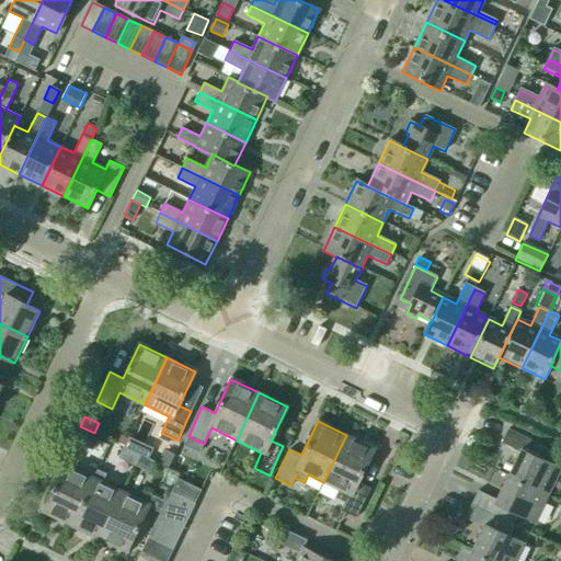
[(519,453),(508,476),(550,496),(560,472),(560,468),(537,457),(542,445),(508,428),(502,443),(519,453)]
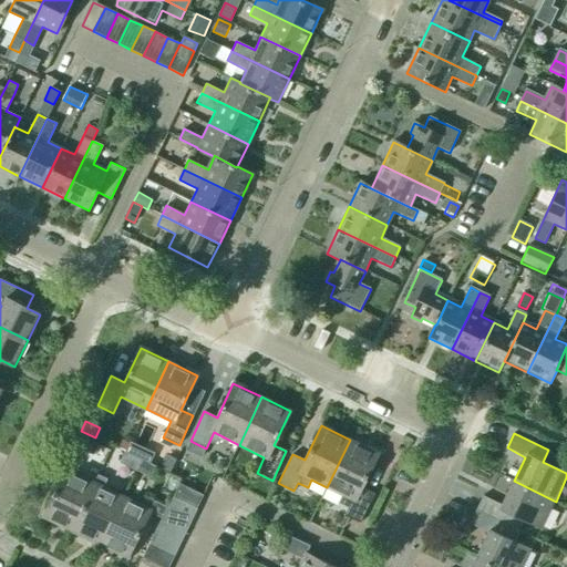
[(99,444),(82,436),(76,447),(93,455),(99,444)]
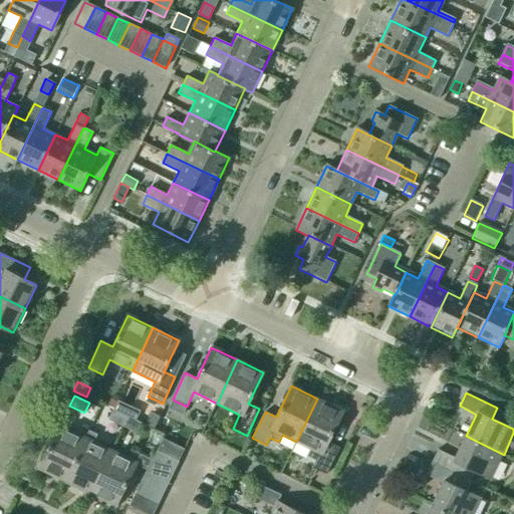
[(343,412),(317,399),(296,442),(310,449),(306,457),(315,461),(312,468),(327,474),(339,448),(328,443),(343,412)]
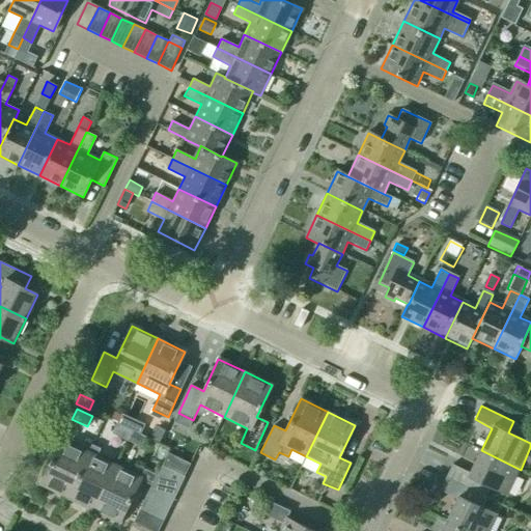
[(120,415),(117,423),(132,429),(141,435),(143,431),(124,422),(127,418),(120,415)]
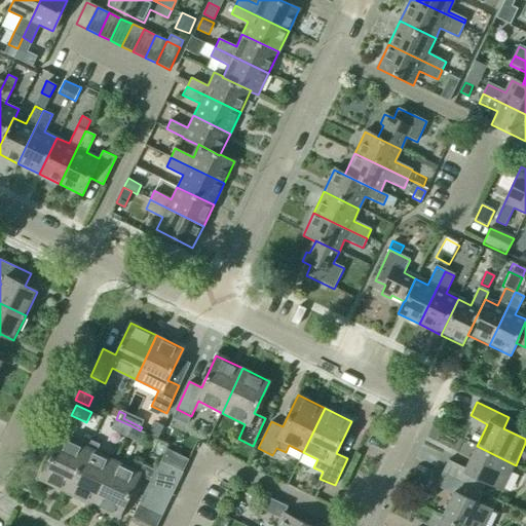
[(130,425),(116,419),(111,429),(125,437),(130,425)]
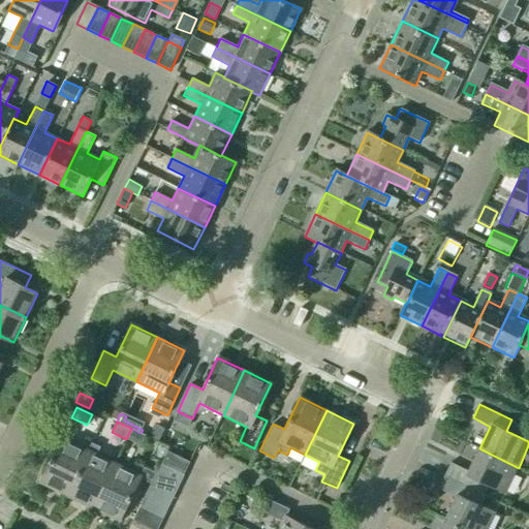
[(156,425),(151,437),(152,438),(158,441),(164,429),(156,425)]
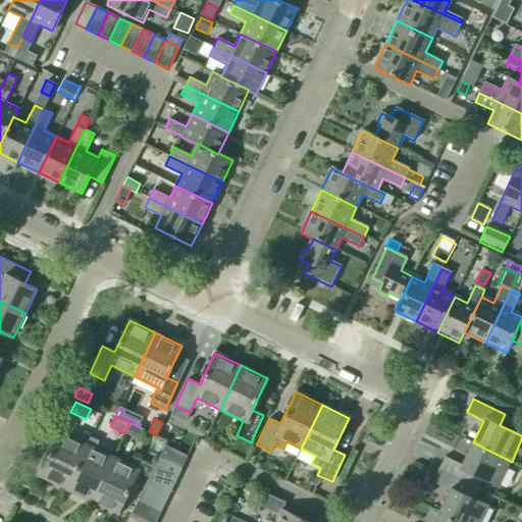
[(149,431),(139,427),(129,422),(124,433),(145,442),(150,432),(149,431)]
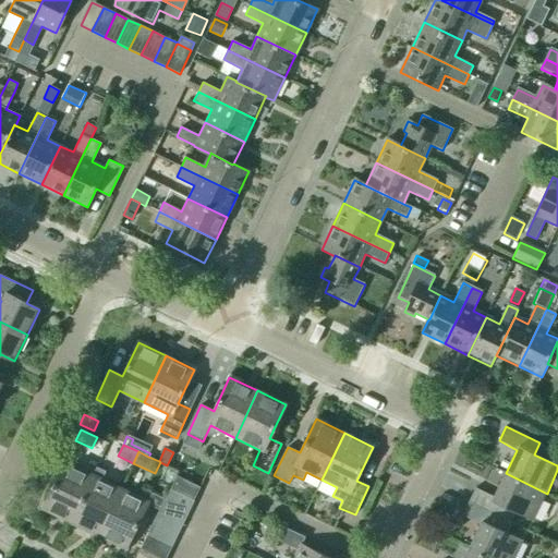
[(93,475),(74,465),(77,459),(68,455),(64,461),(41,509),(70,522),(93,475)]
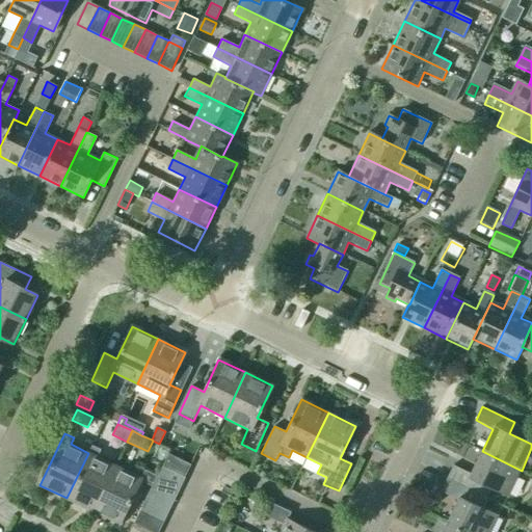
[(91,446),(88,453),(67,498),(94,510),(115,466),(98,457),(101,450),(91,446)]
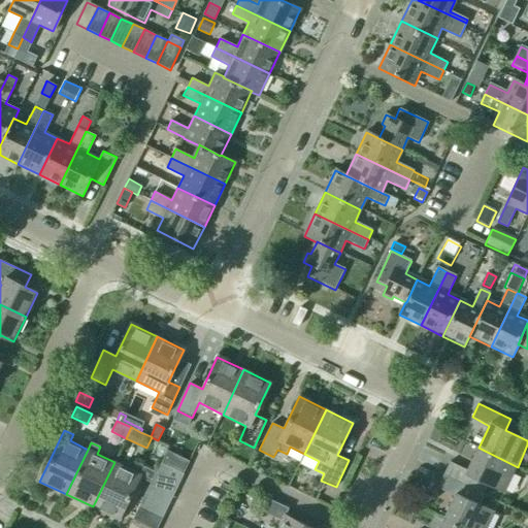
[(450,462),(443,475),(483,494),(488,484),(505,492),(518,467),(479,448),(467,470),(450,462)]
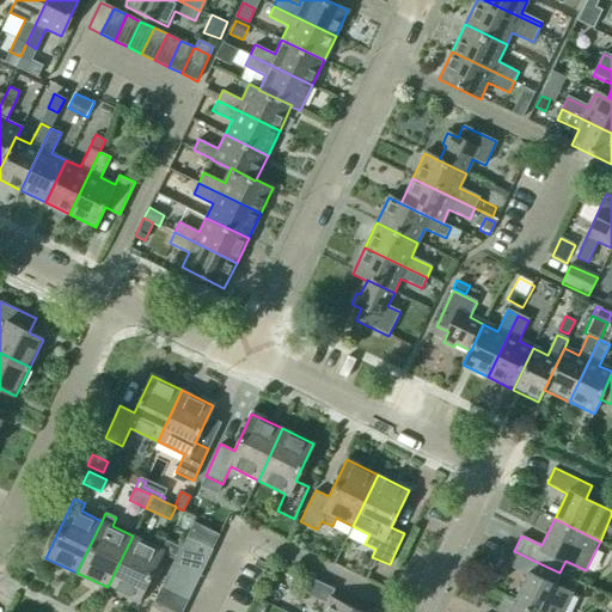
[(187,537),(196,542),(203,526),(194,522),(187,537)]
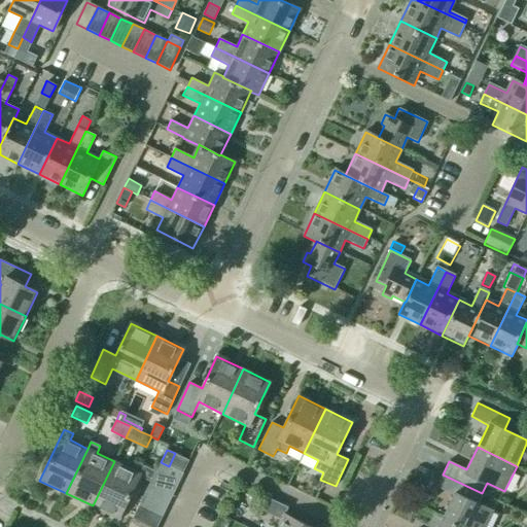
[(154,473),(155,472),(136,463),(133,469),(114,461),(93,505),(119,519),(139,478),(150,483),(154,473)]
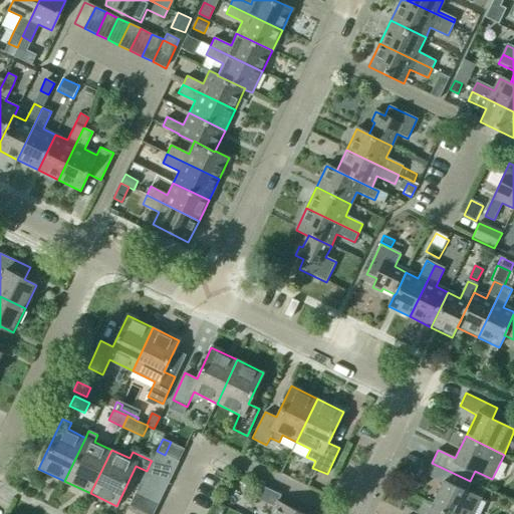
[(157,451),(152,461),(151,462),(174,472),(179,462),(157,451)]
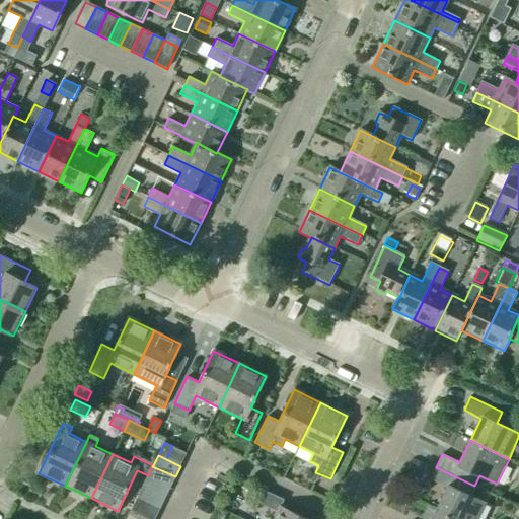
[(152,466),(148,475),(147,476),(170,488),(175,476),(152,466)]
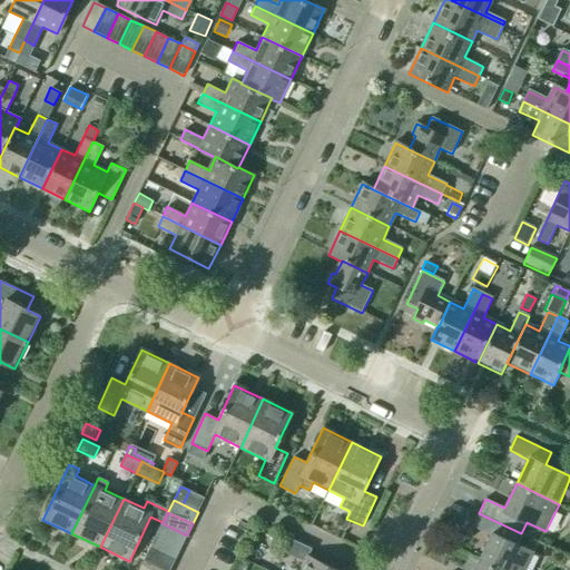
[(521,533),(479,513),(472,527),(491,537),(479,560),(499,569),(526,569),(534,553),(519,546),(523,534),(521,533)]
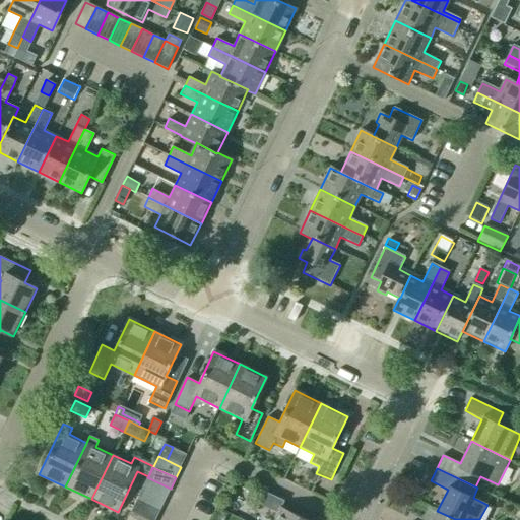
[(147,477),(142,489),(165,500),(171,489),(147,477)]
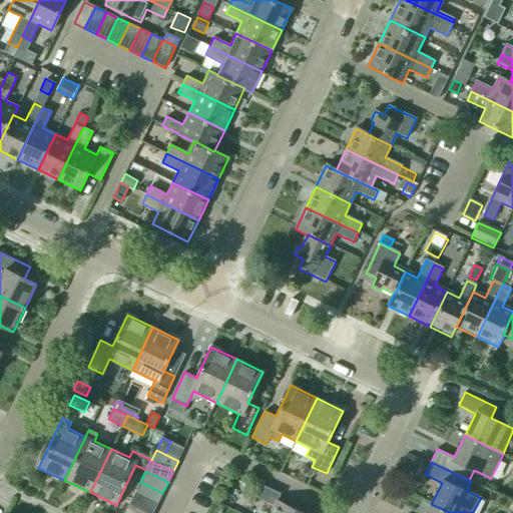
[(162,493),(140,482),(134,493),(157,504),(162,493)]
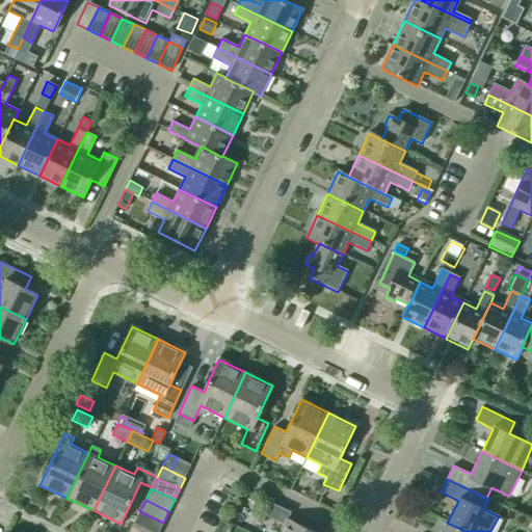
[(285,524),(280,531),(313,531),(287,520),(291,512),(271,503),(265,514),(285,524)]
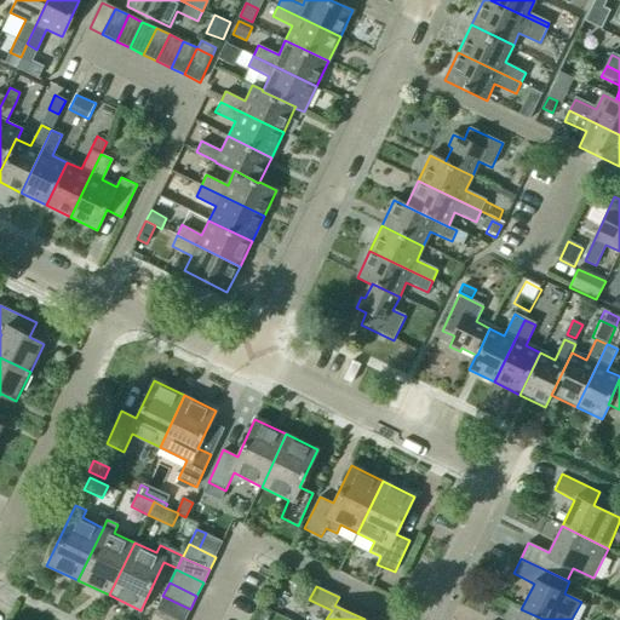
[(184,619),(190,609),(162,596),(156,609),(179,619),(184,619)]
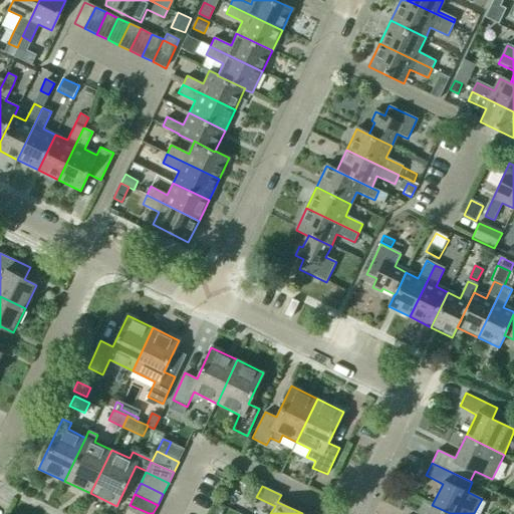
[(149,513),(130,505),(124,513),(149,513)]
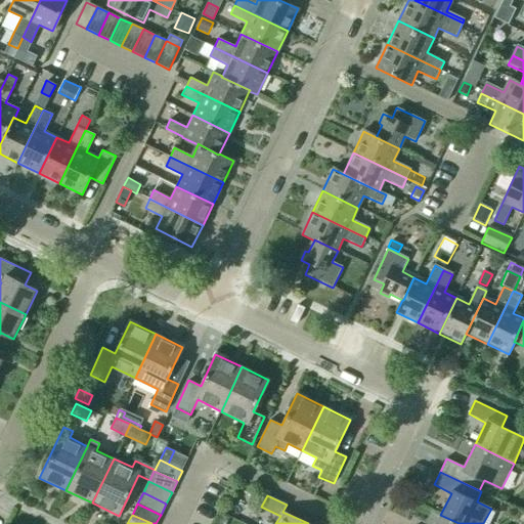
[(459,523),(440,515),(436,523),(459,523)]
